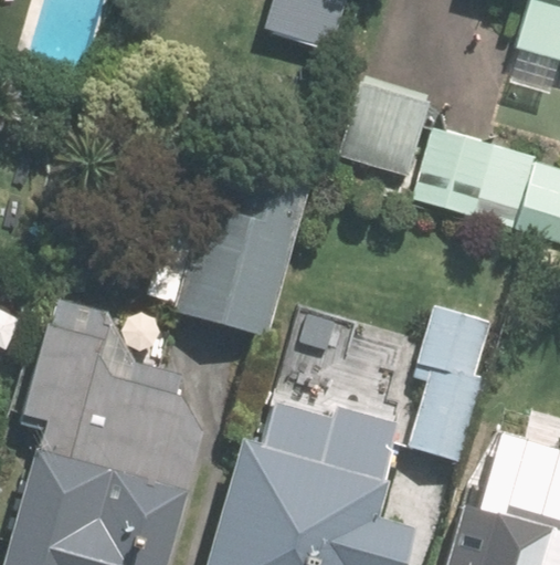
[(534,0),(520,51),(532,55),(528,71),(559,80),(559,0),(534,0)]
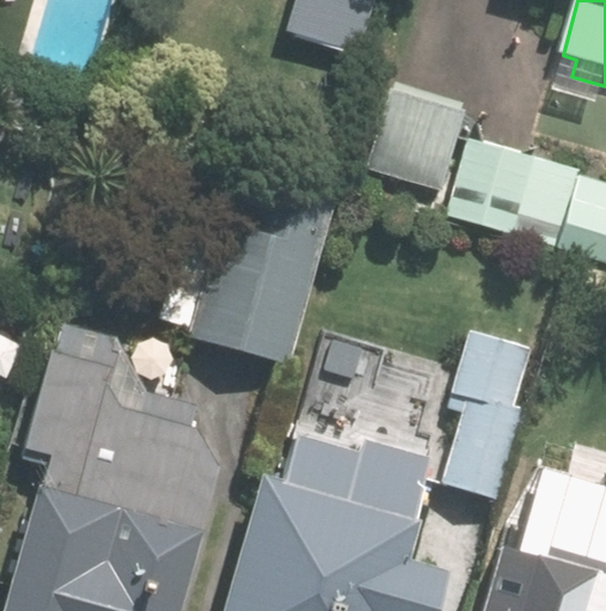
[(383,89),(361,164),(445,188),(439,212),(605,260),(605,183),(568,172),(570,165),(453,132),(459,110),(383,89)]
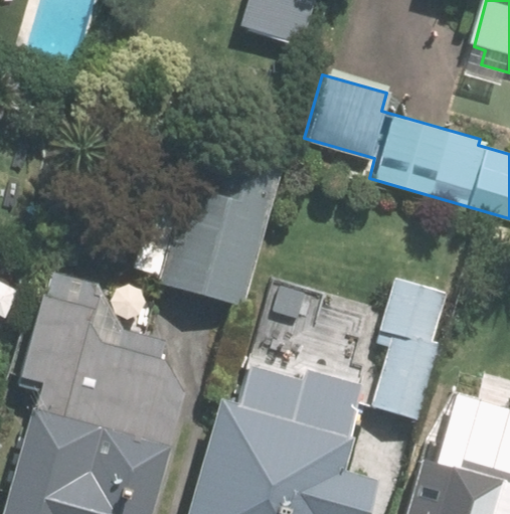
[(149,282),(236,308),(276,167),(189,141),(149,282)]
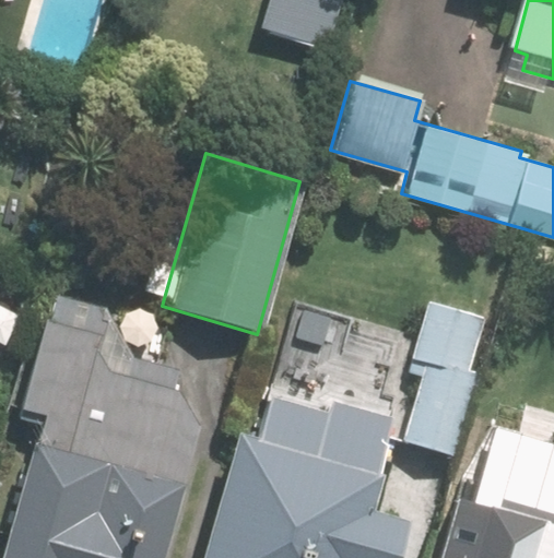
[(553,250),(525,241),(516,272),(552,283),(553,279),(553,250)]
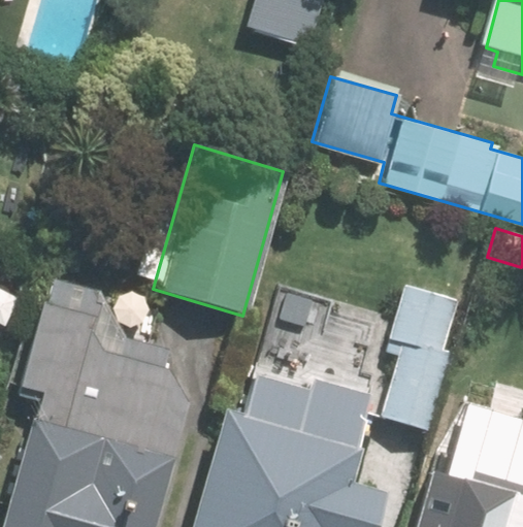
[(440,347),(454,299),(403,285),(389,337),(401,341),(381,417),(429,430),(453,350),(440,347)]
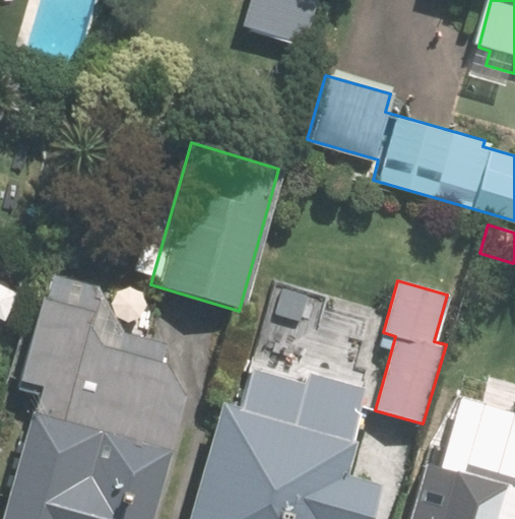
[(88,336),(99,299),(57,287),(50,313),(44,311),(22,391),(44,397),(35,429),(28,427),(2,518),(152,518),(168,467),(161,464),(179,401),(168,378),(174,355),(126,343),(119,366),(109,362),(88,336)]
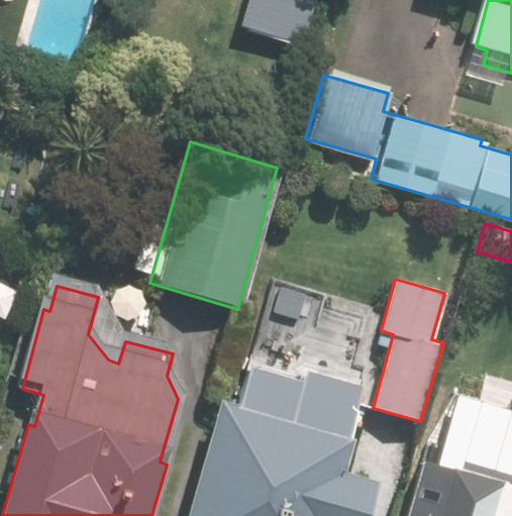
[(307,385),(254,371),(241,413),(218,407),(187,515),(370,515),(378,488),(345,478),(354,445),(348,443),(366,387),(310,372),(307,385)]
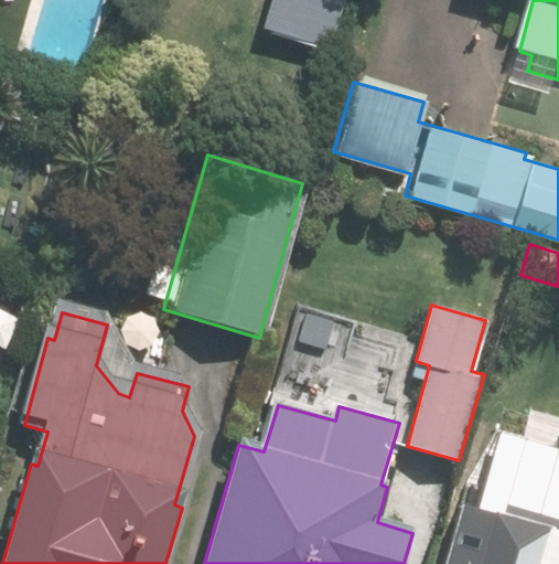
[(558,525),(466,501),(449,563),(558,563),(558,525)]
